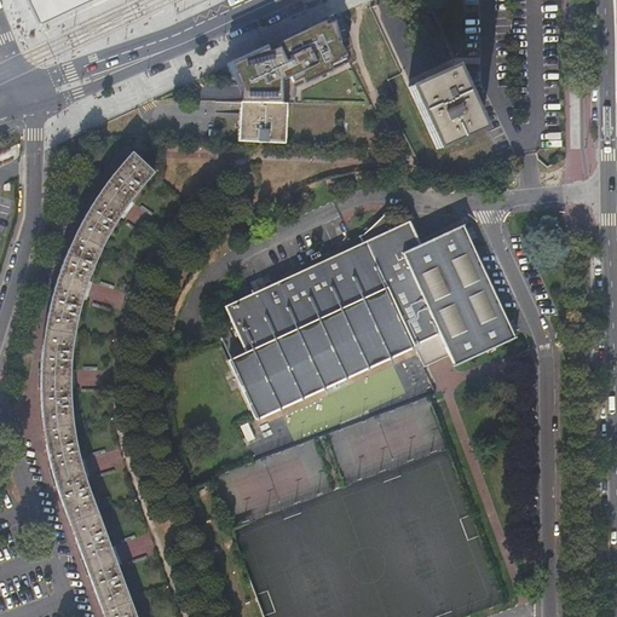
[(32,0),(38,12),(41,21),(85,0),(32,0)]
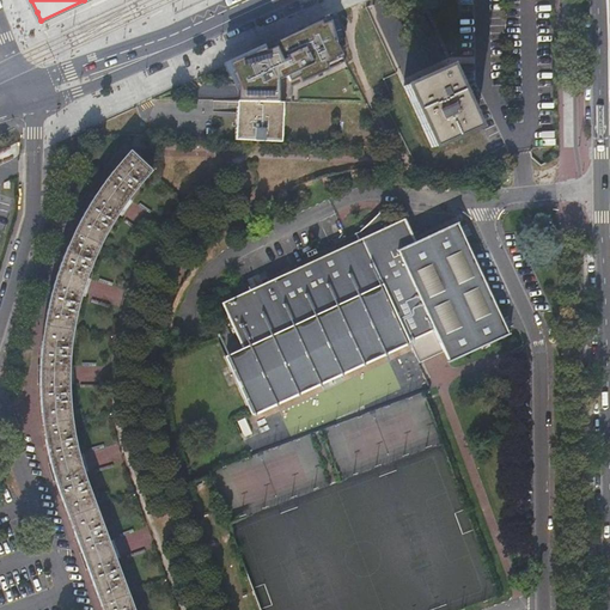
[(241,83),(239,98),(248,98),(252,98),(286,99),(294,99),(294,84),(348,59),(340,43),(331,14),(229,61),(238,83),(241,83)]
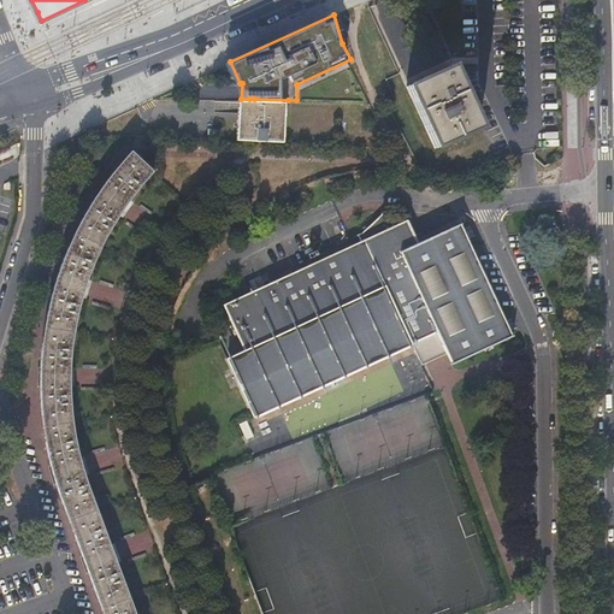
[(453,64),(408,84),(437,146),(480,127),(453,64)]
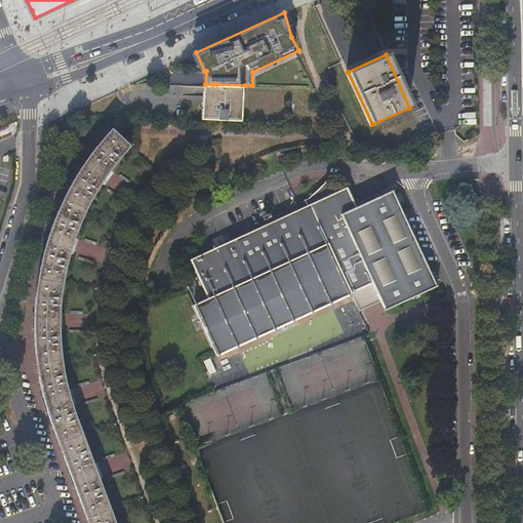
[(202,117),(241,119),(245,85),(216,84),(212,84),(205,84),(202,117)]
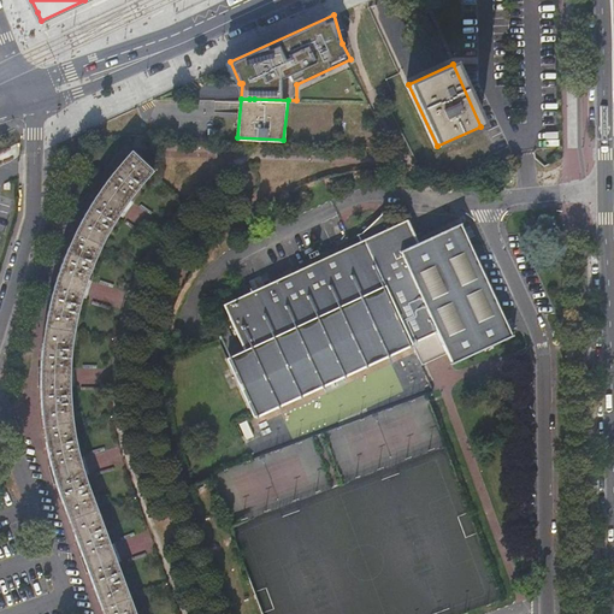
[(137,613),(102,520),(89,482),(86,473),(81,453),(78,441),(76,429),(74,406),(74,395),(72,385),(74,356),(75,344),(76,332),(80,312),(82,299),(84,290),(87,282),(93,266),(98,258),(104,246),(116,225),(120,218),(127,208),(135,196),(143,187),(157,169),(134,149),(129,155),(117,172),(105,188),(94,205),(90,211),(77,234),(72,242),(63,263),(60,271),(55,282),(52,299),(49,310),(47,324),(46,335),(45,344),(43,373),(43,389),(46,417),(49,444),(51,455),(54,470),(59,489),(66,507),(82,548),(106,613),(137,613)]
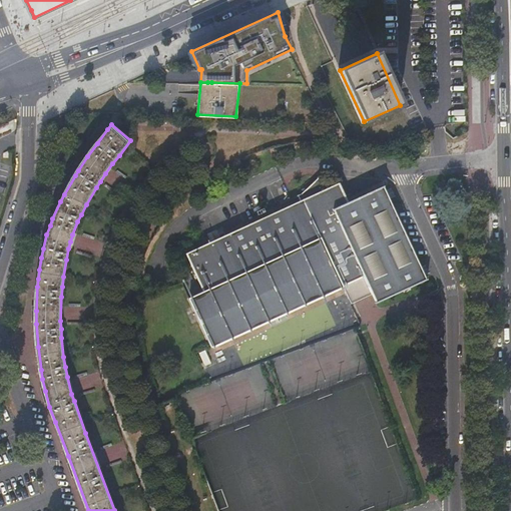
[(188,251),(206,290),(191,297),(214,344),(342,287),(351,303),(372,294),(375,302),(429,278),(428,277),(427,277),(385,185),(386,184),(386,183),(350,200),(341,181),(331,186),(322,190),(315,183),(304,192),(299,193),(300,195),(301,194),(303,199),(297,202),(294,195),(283,200),(286,206),(280,209),(278,204),(267,209),(266,206),(259,209),(261,212),(257,214),(260,219),(219,237),(217,234),(212,237),(213,239),(188,251)]
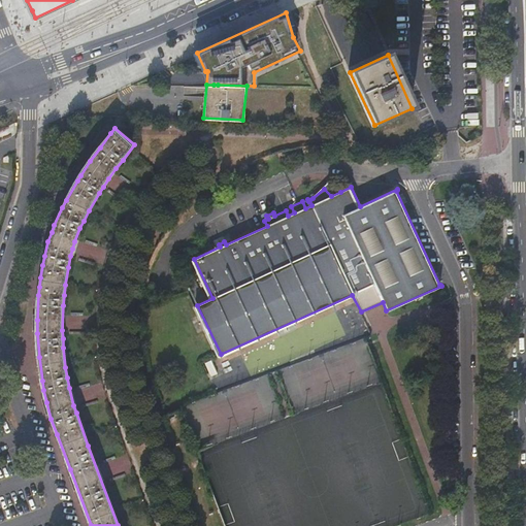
[(350,391),(379,383),(370,355),(347,361),(348,364),(338,367),(339,371),(344,369),(347,379),(350,391)]
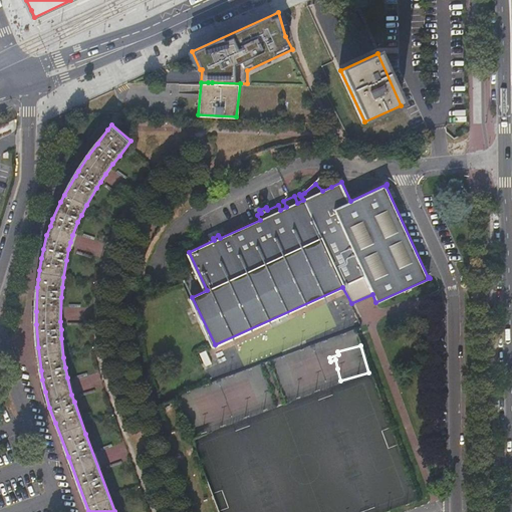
[(203,352),(208,364),(215,362),(209,349),(203,352)]
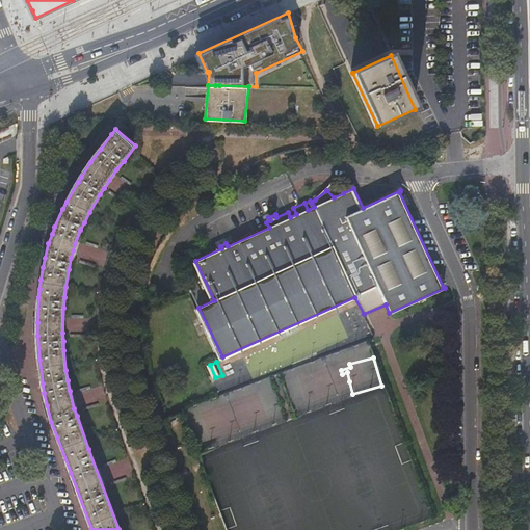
[(264,404),(273,425),(300,413),(305,402),(298,400),(302,387),(291,382),(291,380),(284,378),(281,389),(276,378),(273,386),(269,376),(255,383),(258,390),(264,392),(260,394),(258,400),(262,409),(264,404)]
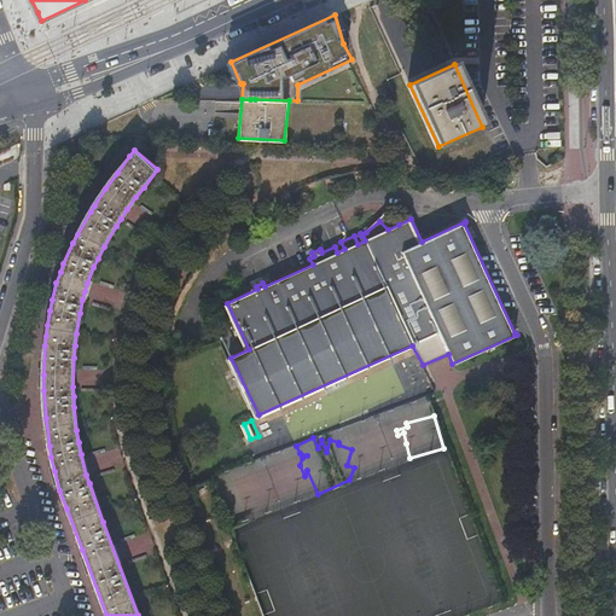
[(231,517),(236,524),(259,511),(248,493),(239,498),(245,507),(231,517)]
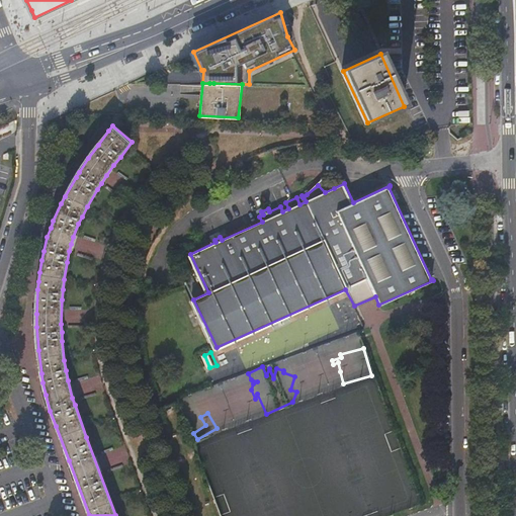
[(110,459),(126,460),(127,448),(110,447),(110,459)]
